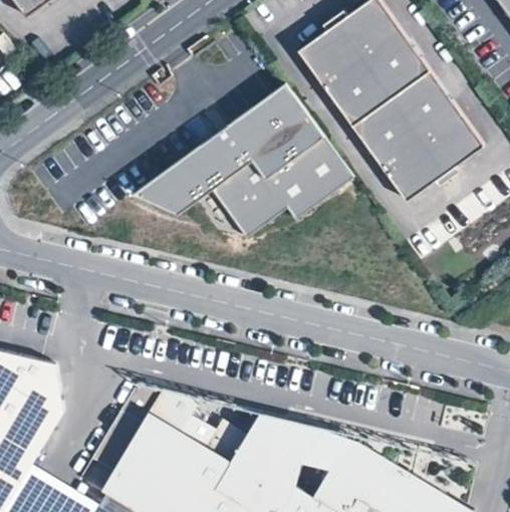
[(10,0),(24,18),(48,0),(10,0)]
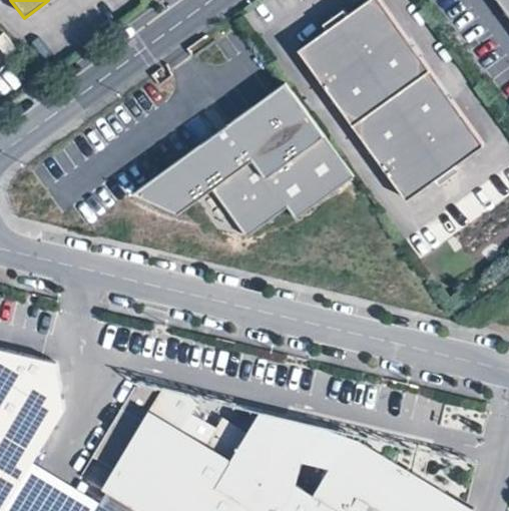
[(483,146),(376,0),(367,0),(345,16),(341,11),(321,26),(325,31),(296,52),(406,202),(434,181),(438,187),(458,172),(454,167),(483,146)]
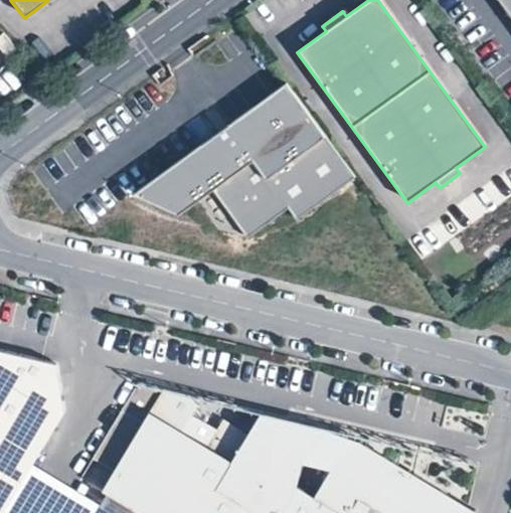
[(510,0),(496,0),(510,20),(510,0)]
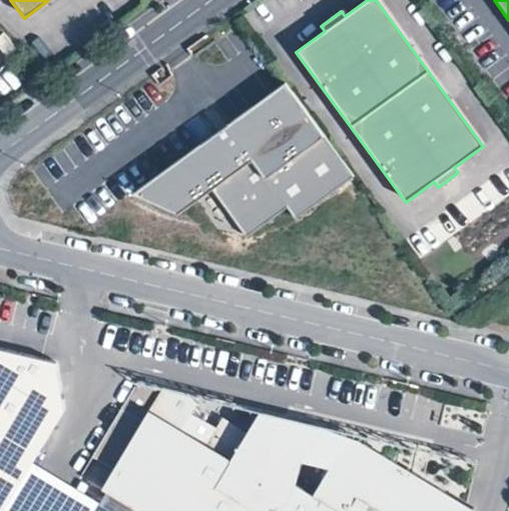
[(351,179),(283,84),(130,194),(175,214),(209,190),(243,238),(285,208),(293,220),(351,179)]
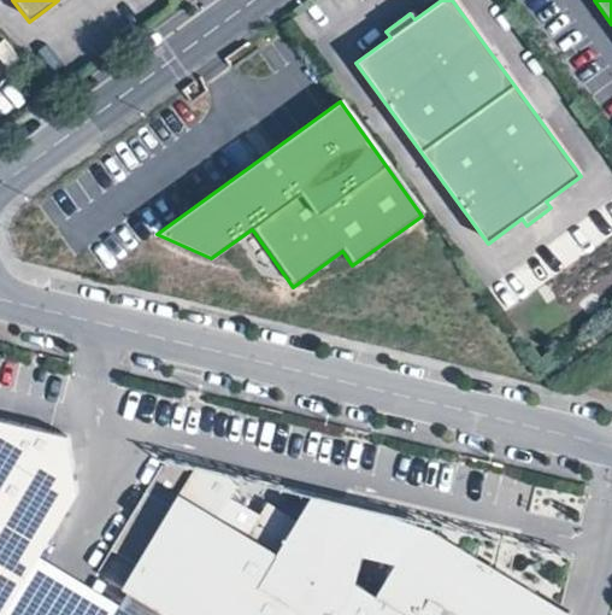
[(0,609),(30,563),(76,491),(64,431),(0,417),(0,609)]
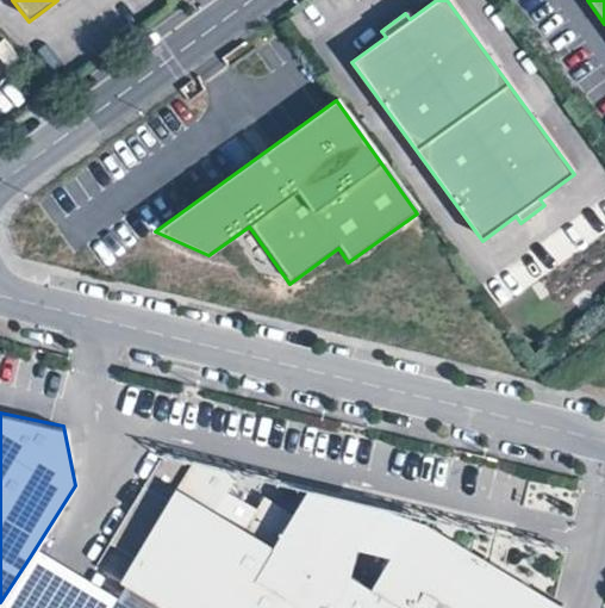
[(422,522),(416,532),(372,506),(360,526),(334,521),(338,498),(306,491),(291,516),(261,498),(254,512),(225,495),(237,475),(191,463),(174,491),(179,494),(124,585),(162,607),(559,607),(560,606),(422,522)]
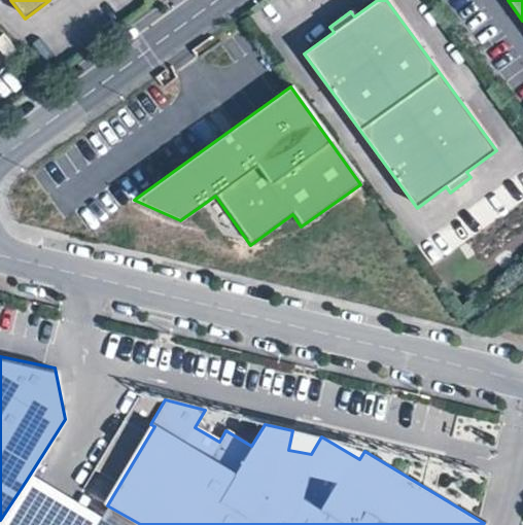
[(85,524),(89,520),(26,481),(0,520),(0,524),(85,524)]
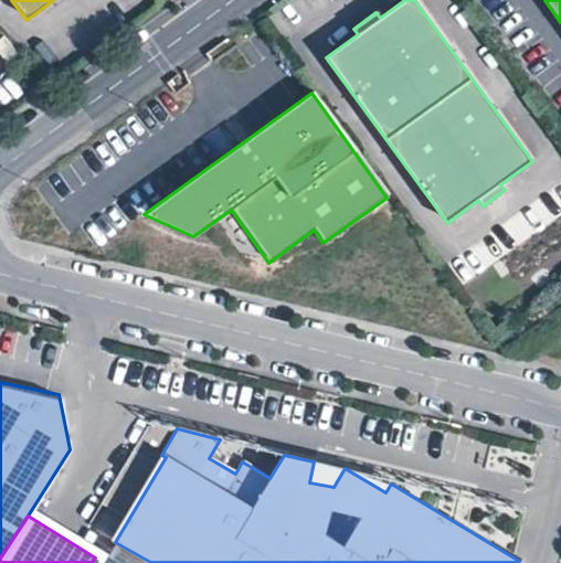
[(150,562),(115,542),(101,562),(150,562)]
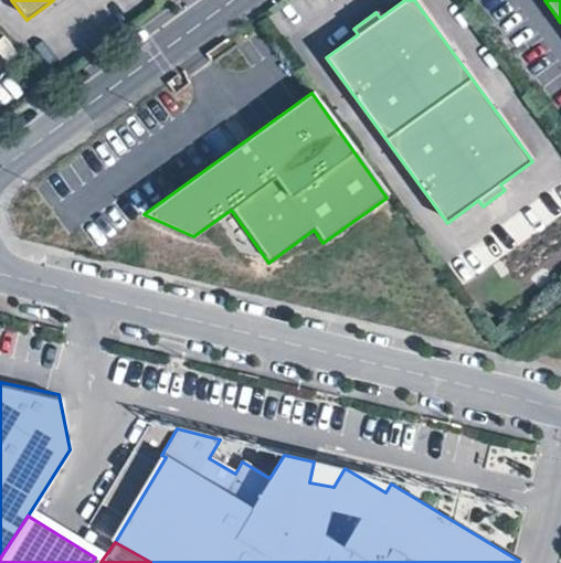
All buildings are outlined.
